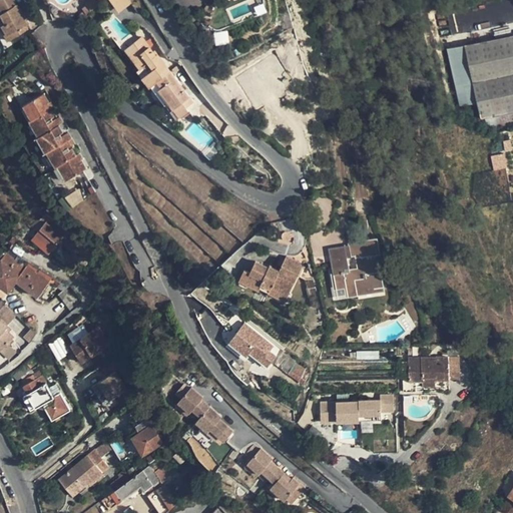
[(0,13),(0,22),(1,24),(5,22),(13,37),(30,28),(13,0),(0,0),(0,10),(1,13),(0,13)]
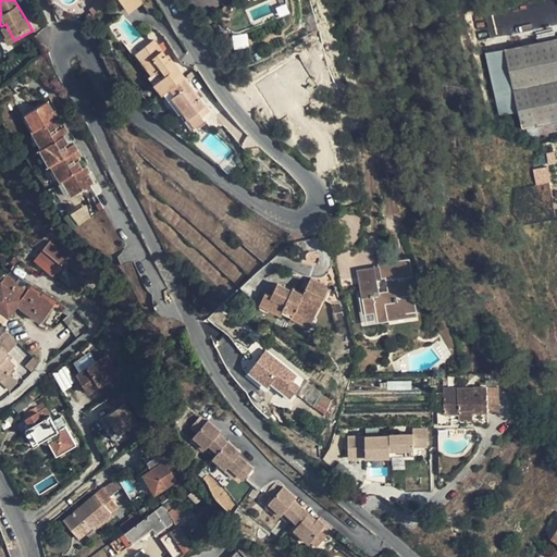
[(140,0),(119,0),(127,12),(141,1),(140,0)]
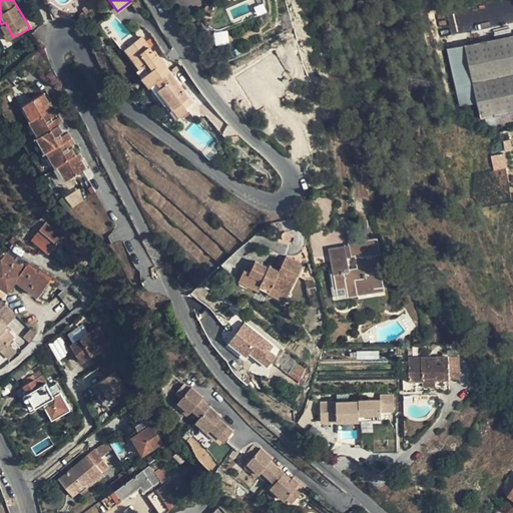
[(0,27),(7,40),(13,37),(5,22),(1,24),(0,24),(0,27)]
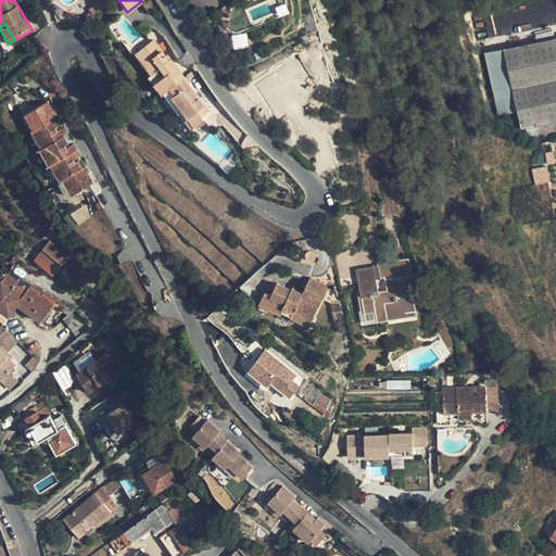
[(112,38),(118,34),(114,26),(113,26),(106,30),(112,38)]
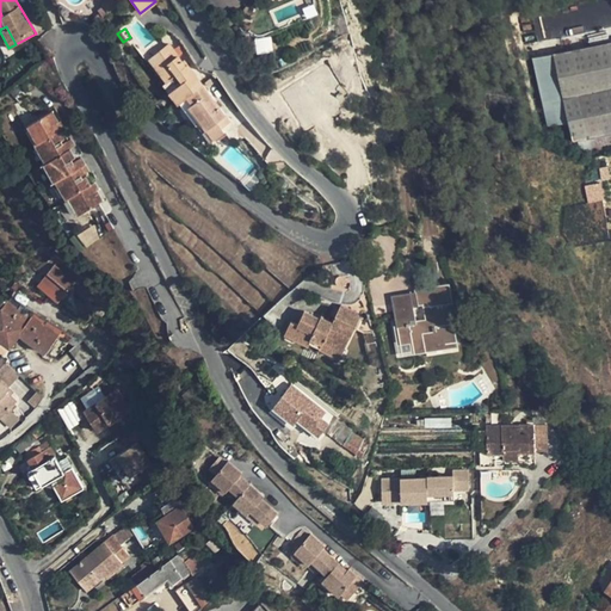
[(270,37),(255,39),(257,53),(272,50),(270,37)]
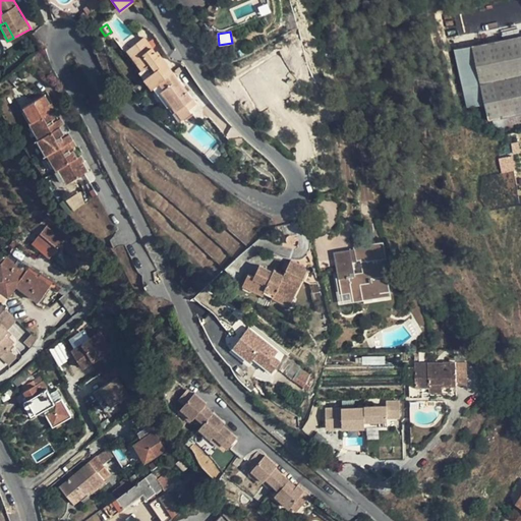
[(520,35),(457,50),(465,85),(469,108),(485,106),(488,121),(493,120),(495,128),(503,127),(503,129),(520,124),(520,35)]
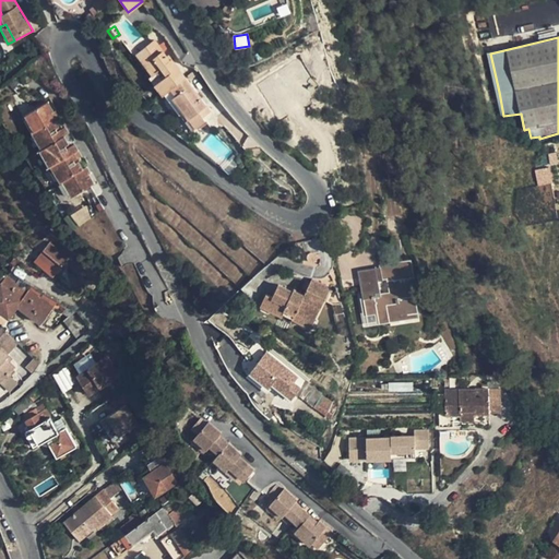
[(133,56),(163,94),(185,78),(170,60),(169,60),(154,40),(133,56)]
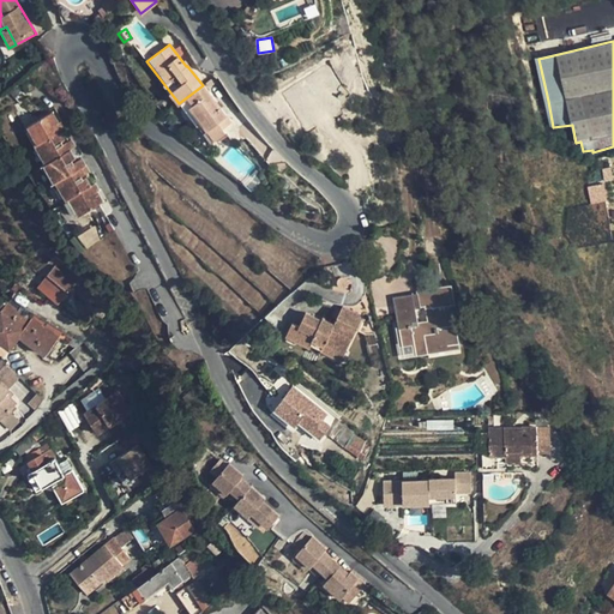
[(179,103),(186,113),(191,108),(209,131),(218,124),(223,130),(232,122),(203,85),(179,103)]
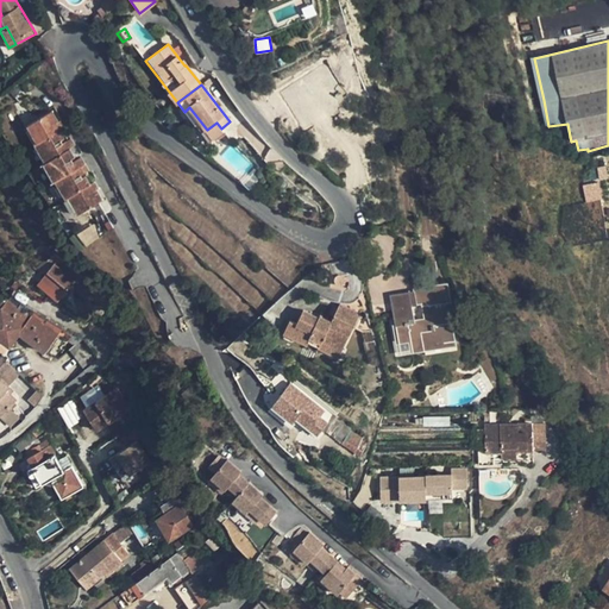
[(208,143),(214,139),(207,130),(189,107),(184,112),(208,143)]
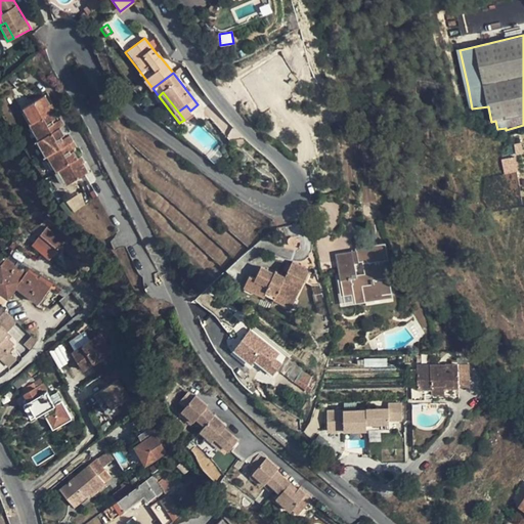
[(48,106),(43,97),(24,110),(26,113),(29,119),(31,118),(34,123),(49,114),(53,112),(50,105),(48,106)]
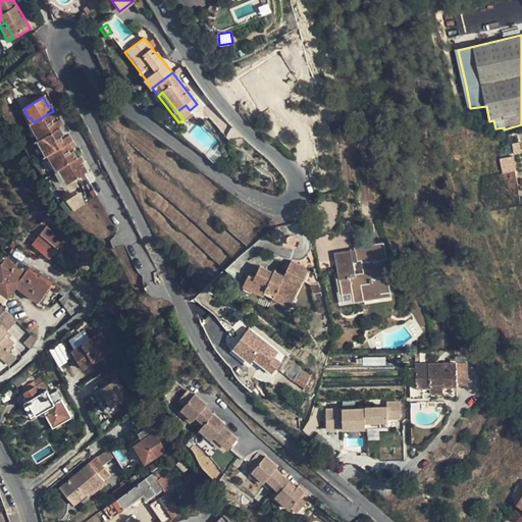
[(192,113),(190,110),(186,105),(177,111),(184,119),(192,113)]
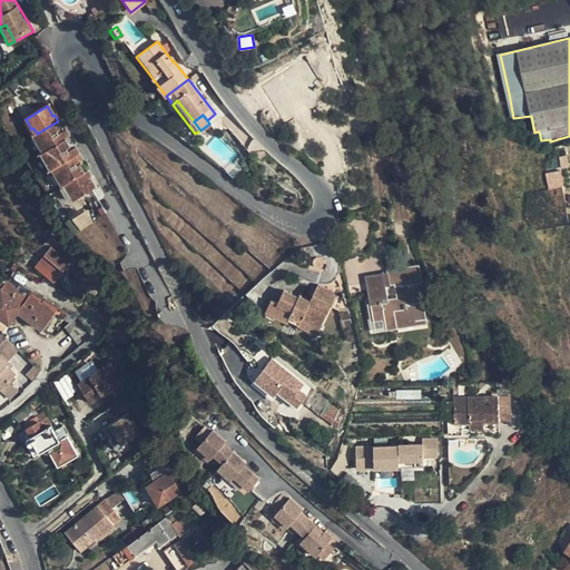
[(31,129),(28,123),(25,125),(31,137),(32,136),(37,134),(33,128),(31,129)]
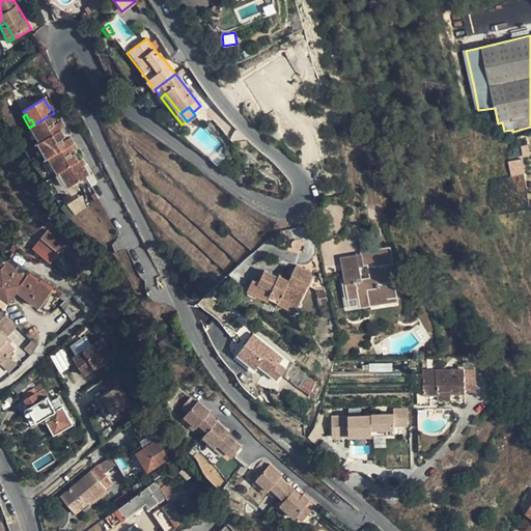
[(55,122),(50,115),(34,124),(30,127),(39,142),(59,131),(64,129),(60,122),(49,129),(48,127),(55,122)]
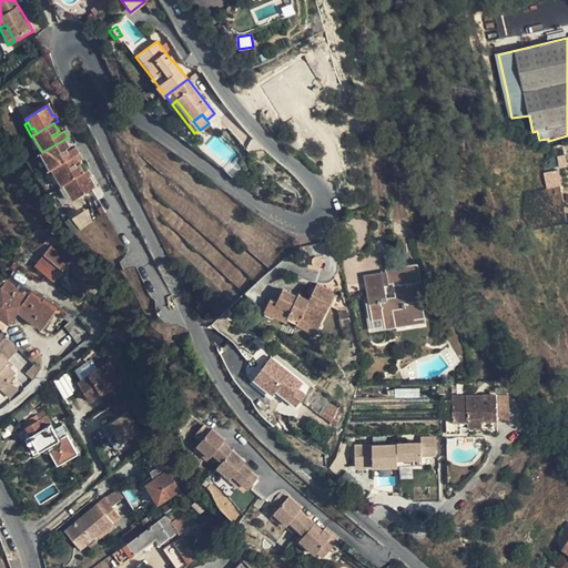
[(42,152),(32,135),(31,137),(29,138),(39,154),(40,153),(42,152)]
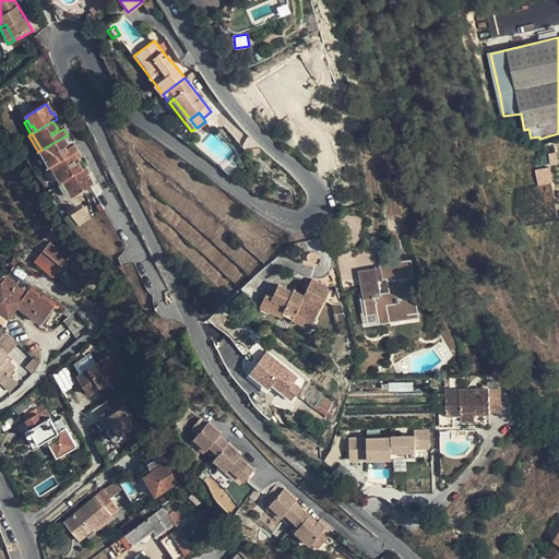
[(67,145),(62,138),(42,150),(39,151),(49,167),(50,166),(76,151),(73,144),(61,152),(59,150),(67,145)]
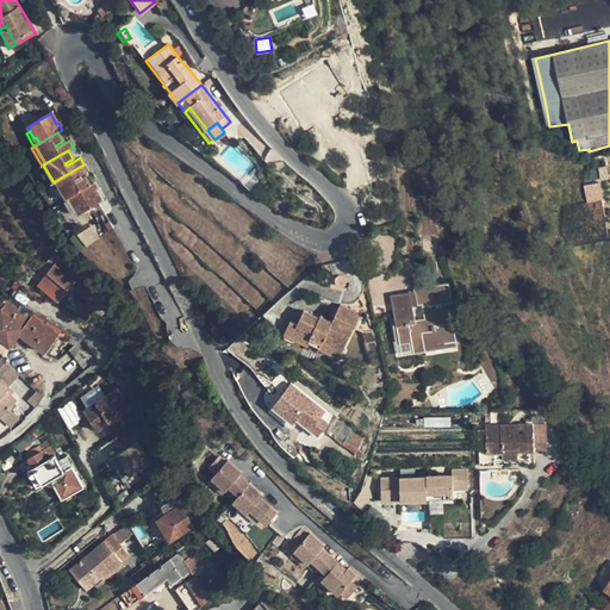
[(42,166),(41,167),(50,184),(53,184),(54,182),(43,165),(42,166)]
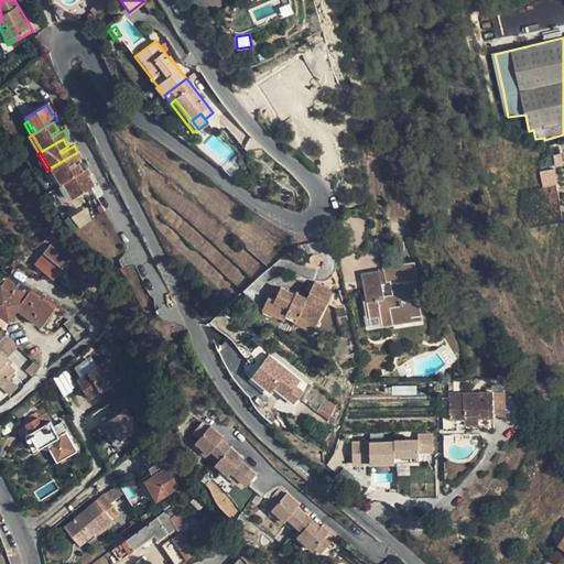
[(82,159),(77,152),(51,167),(61,184),(66,182),(83,172),(78,164),(71,169),(68,166),(82,159)]
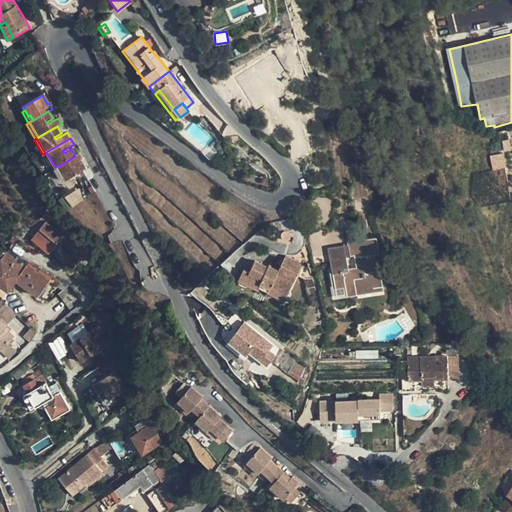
[(45,153),(44,154),(53,169),(54,168),(55,167),(46,152),(45,153)]
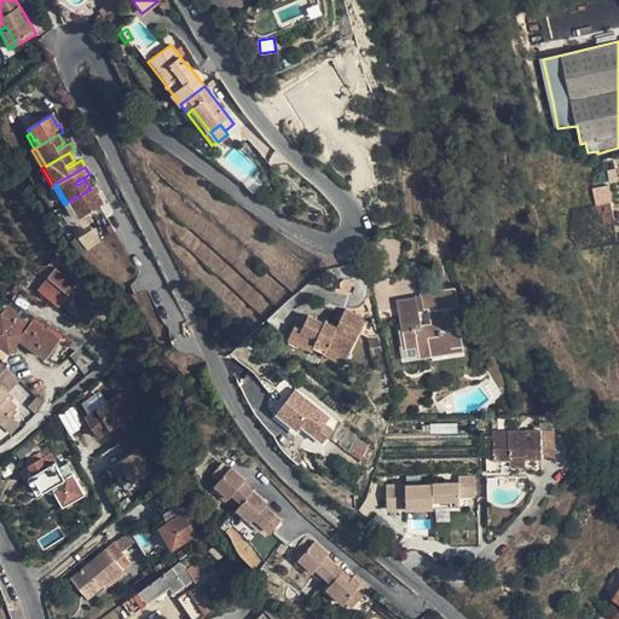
[(99,192),(96,185),(91,189),(73,200),(76,206),(73,207),(77,214),(80,218),(103,204),(97,194),(99,192)]
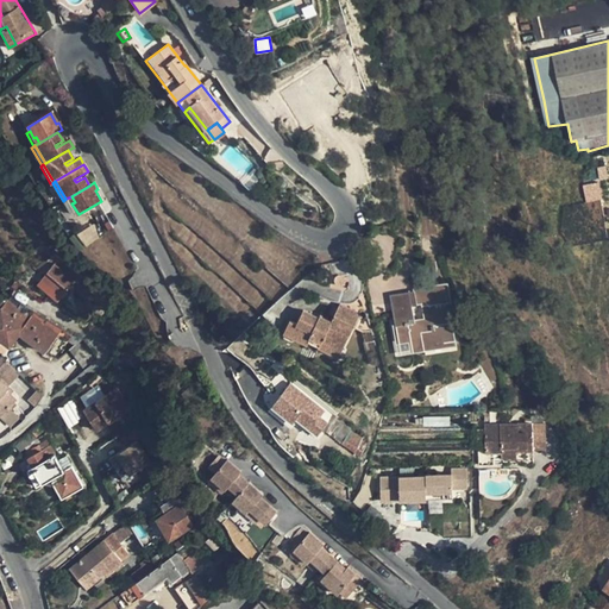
[(73,213),(76,211),(71,203),(75,202),(71,196),(66,199),(64,200),(73,213)]
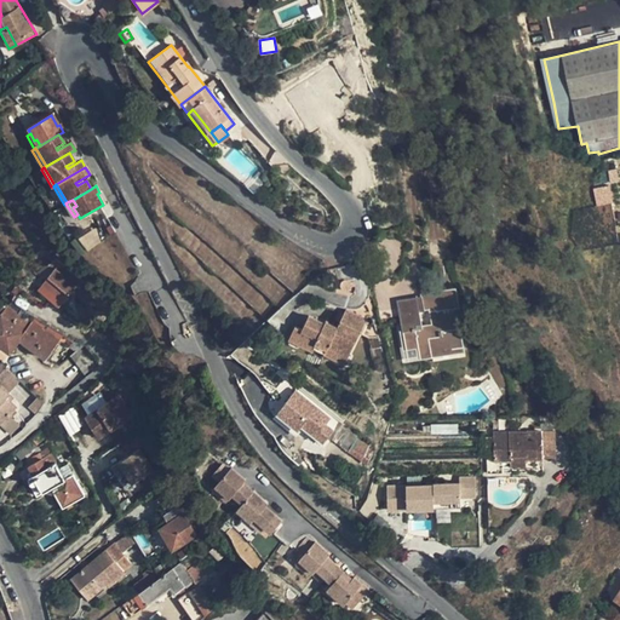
[(95,229),(79,239),(86,251),(102,241),(95,229)]
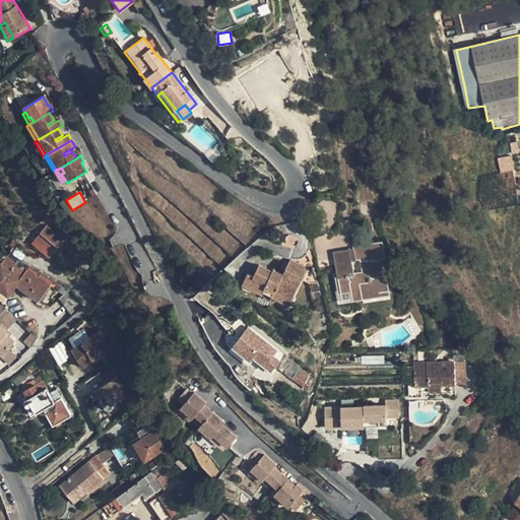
[(52,230),(39,241),(54,258),(67,247),(52,230)]
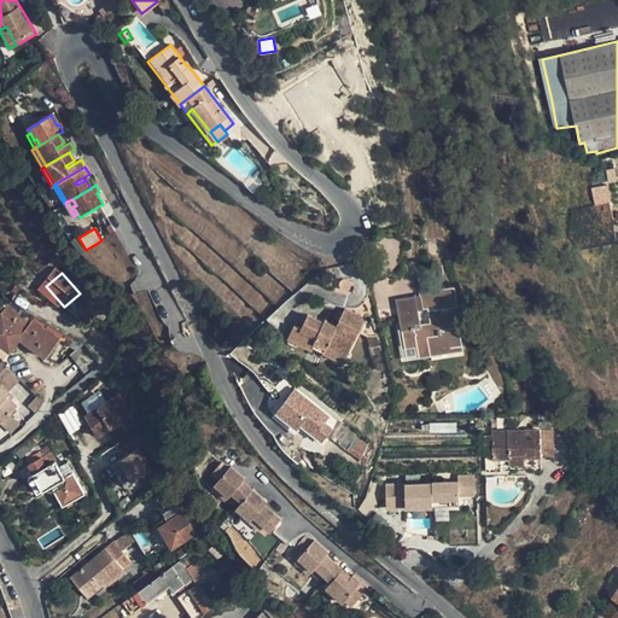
[(419,292),(420,296),(450,290),(458,325),(461,324),(453,285),(419,292)]
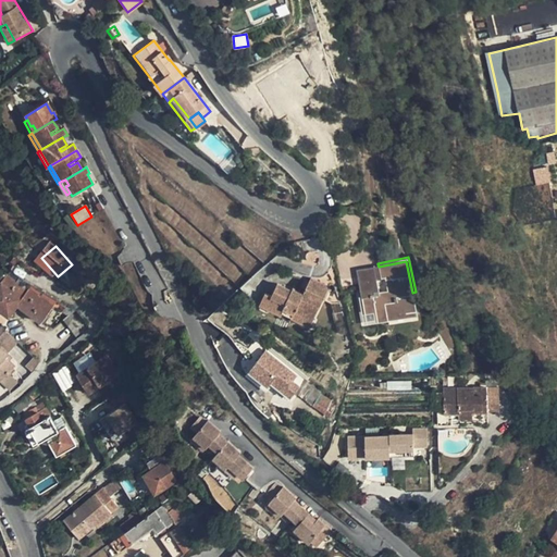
[(54,279),(58,276),(41,258),(39,260),(54,279)]
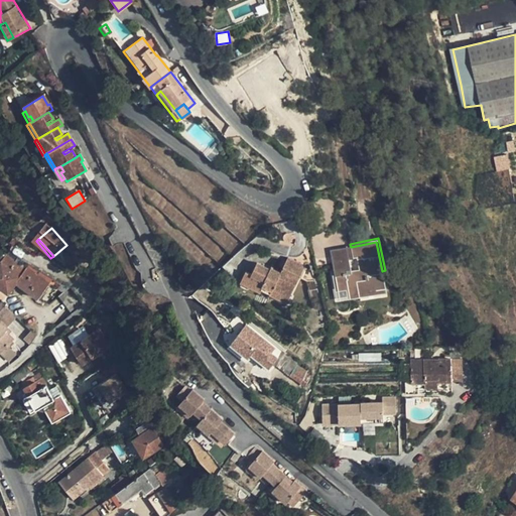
[(348,254),(332,257),(335,274),(338,289),(347,287),(349,294),(382,288),(378,272),(381,271),(382,271),(376,242),(351,247),(353,257),(357,256),(359,269),(351,270),(349,258),(348,254)]
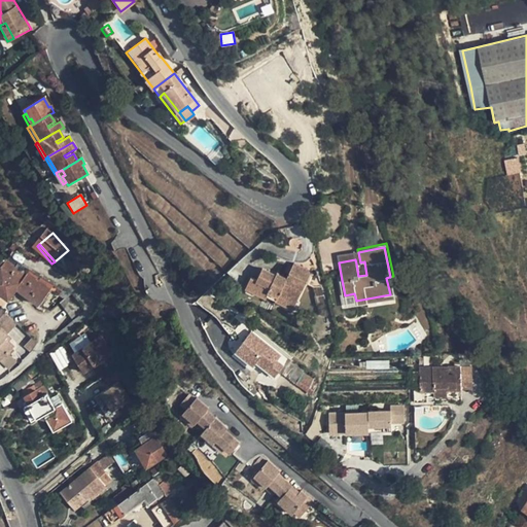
[(356,264),(360,262),(358,252),(337,256),(339,262),(355,259),(356,264)]
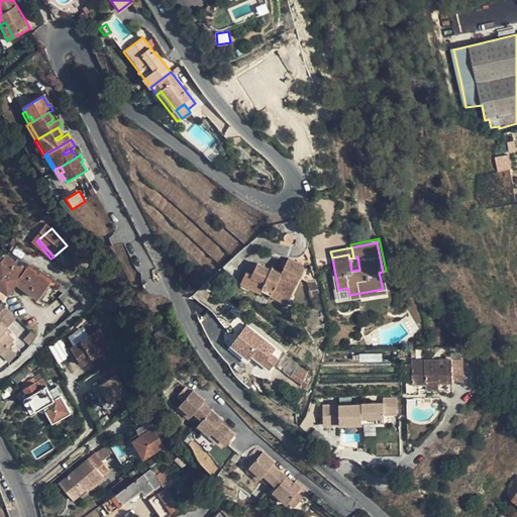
[(6,255),(1,263),(11,269),(15,263),(6,255)]
